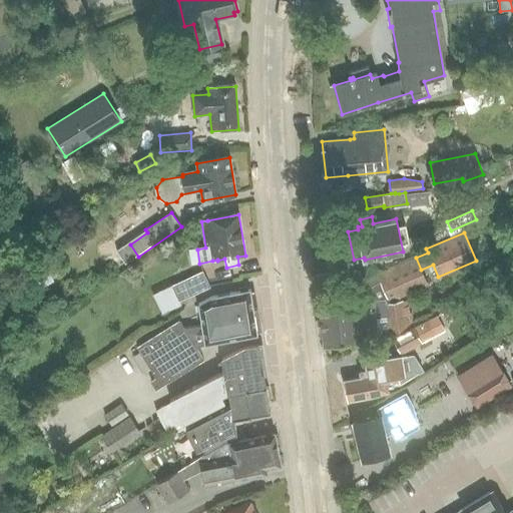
[(378,339),(377,333),(388,331),(388,336),(395,335),(413,322),(407,298),(428,289),(414,257),(376,275),(380,280),(363,290),(364,300),(319,306),(324,345),(378,339)]
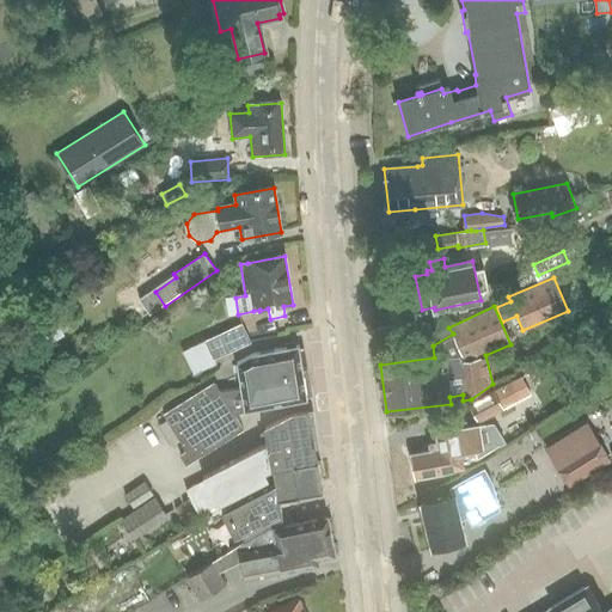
[(54,308),(35,320),(50,343),(69,331),(54,308)]
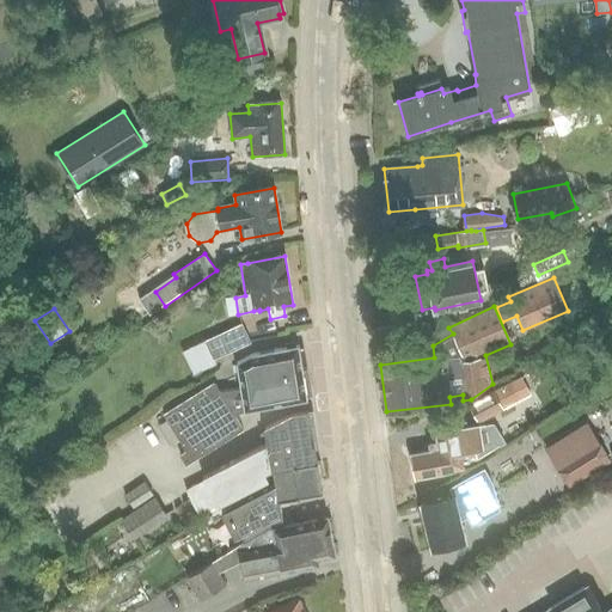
[(242,324),(204,341),(213,360),(250,342),(242,324)]
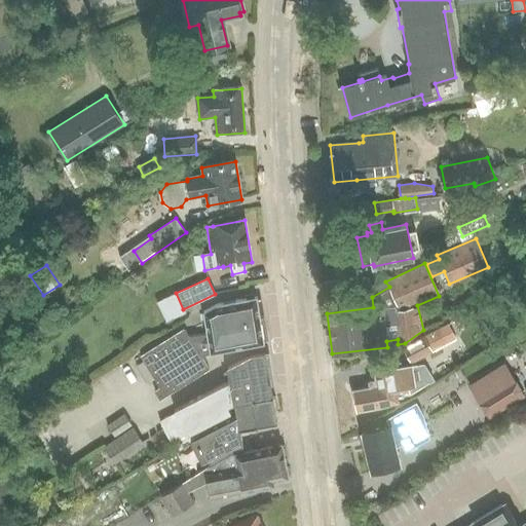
[(146,382),(154,378),(160,388),(155,391),(159,400),(209,370),(199,355),(264,344),(256,298),(216,305),(203,313),(207,335),(189,338),(184,330),(141,357),(143,361),(136,366),(146,382)]
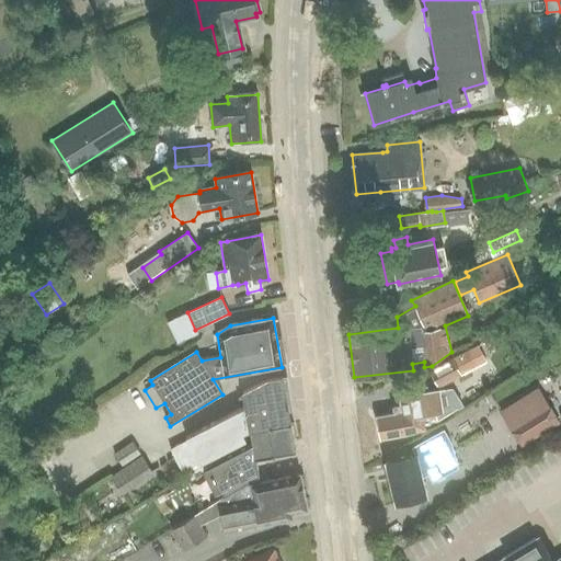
[(468,351),(461,354),(431,370),(439,387),(460,376),(458,373),(468,367),(474,364),(468,351)]
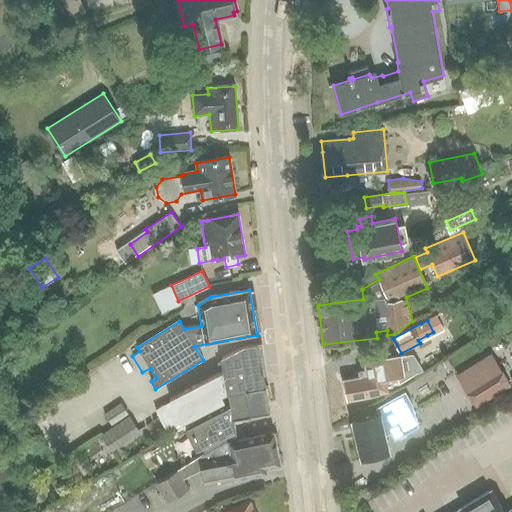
[(224,371),(169,399),(182,424),(196,417),(229,400),(229,399),(228,392),(264,386),(265,386),(264,384),(258,345),(241,348),(222,359),(224,371)]
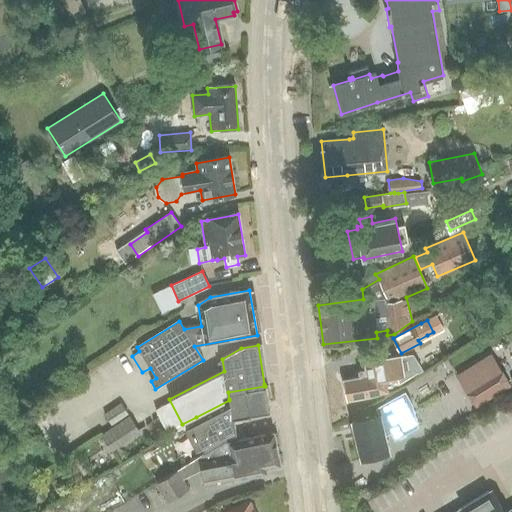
[(397,376),(402,375),(399,357),(382,360),(382,359),(365,364),(366,371),(359,372),(360,377),(345,380),(348,400),(370,396),(387,391),(386,388),(392,387),(391,384),(399,383),(397,376)]
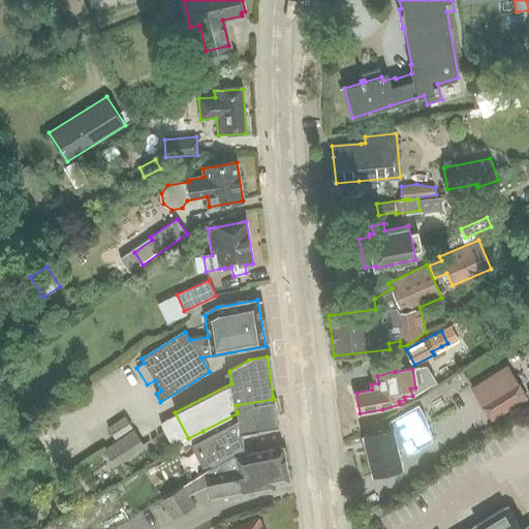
[(516,377),(478,400),(492,421),(528,399),(516,377)]
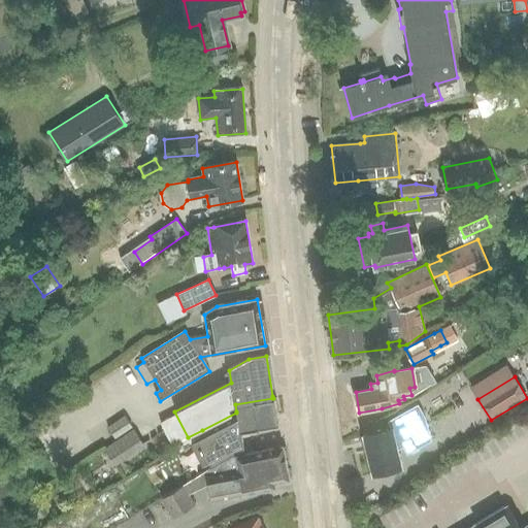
[(204,435),(191,441),(203,466),(210,462),(232,451),(243,446),(242,440),(241,432),(250,430),(258,429),(257,428),(278,424),(274,402),(273,402),(273,399),(273,398),(272,398),(235,404),(236,411),(237,419),(224,425),(220,428),(213,430),(205,434),(204,435)]
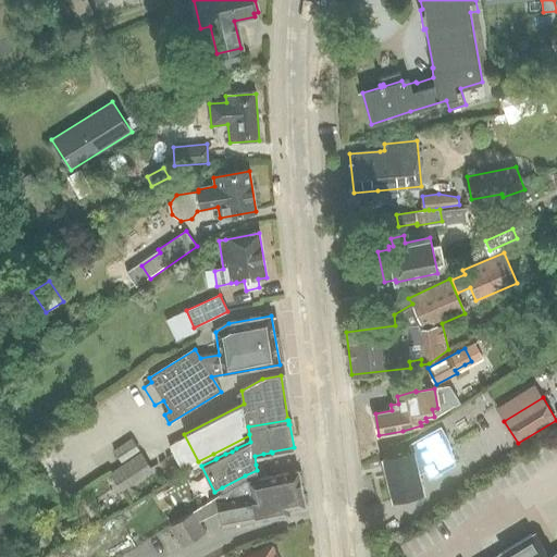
[(419,475),(428,473),(430,478),(455,465),(450,453),(447,441),(441,426),(411,444),(412,453),(383,459),(393,500),(423,493),(419,475)]
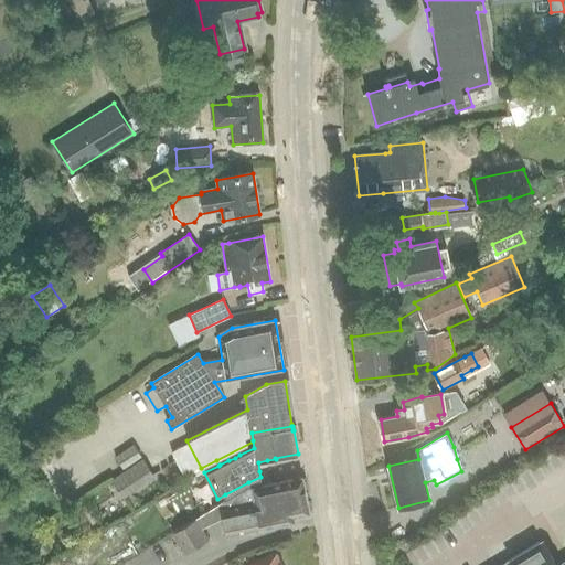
[(115,457),(123,469),(141,457),(132,445),(115,457)]
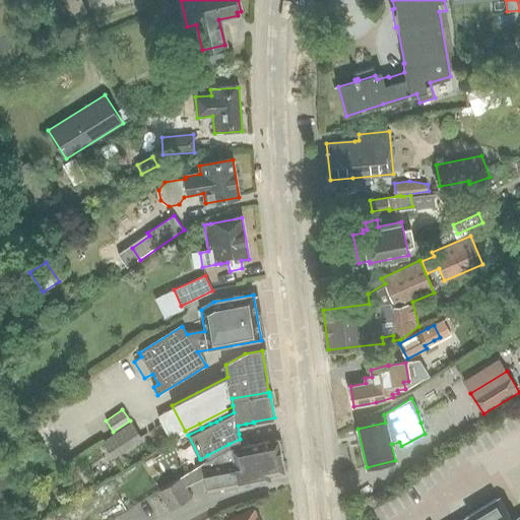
[(131,423),(103,442),(114,459),(142,440),(131,423)]
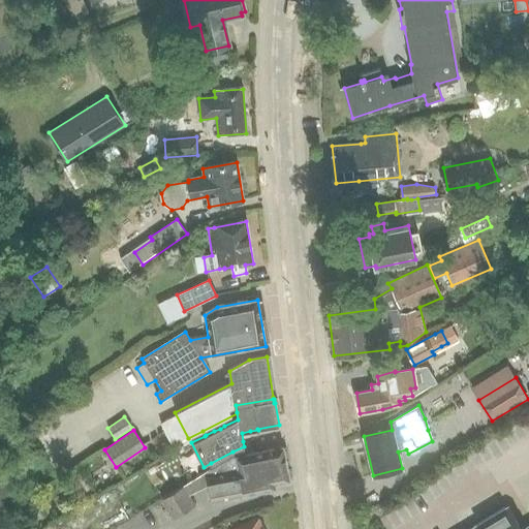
[(234,456),(206,473),(207,476),(207,477),(209,486),(212,501),(276,489),(275,484),(289,480),(283,448),(237,458),(234,456)]
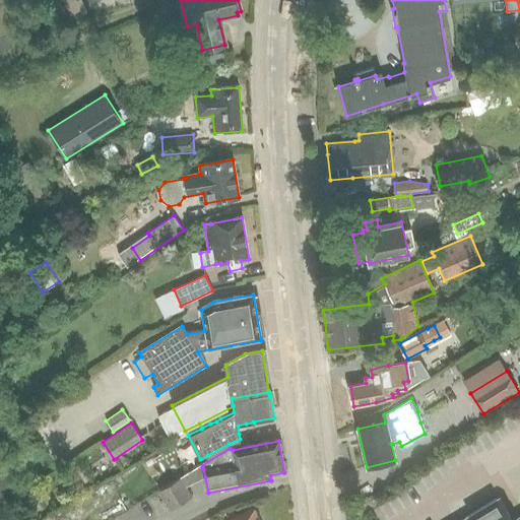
[(173,483),(159,492),(171,511),(192,497),(187,489),(205,477),(203,469),(203,468),(202,465),(173,483)]
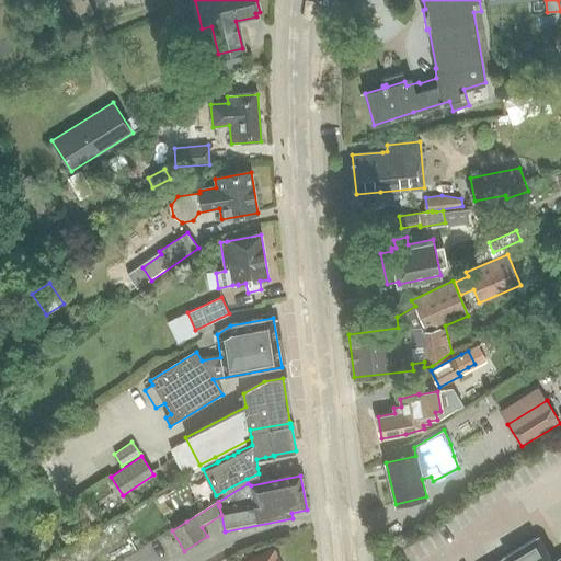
[(130,511),(99,529),(106,542),(138,523),(130,511)]
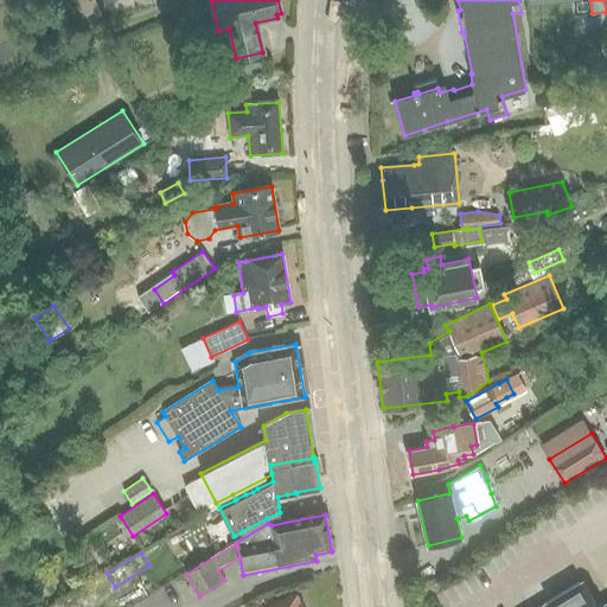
[(606,606),(606,604),(601,606),(596,606),(582,582),(542,606),(606,606)]
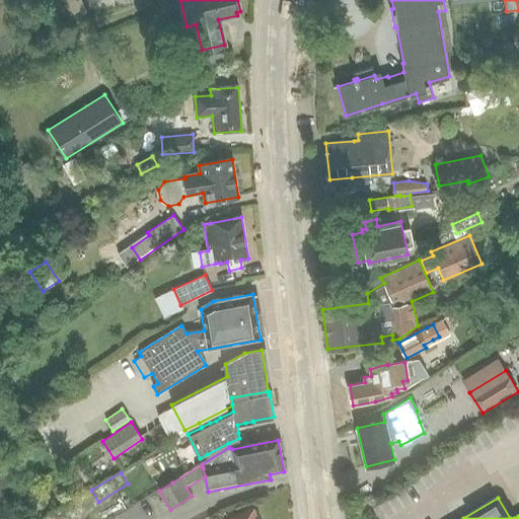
[(227,518),(257,518),(253,508),(227,518)]
